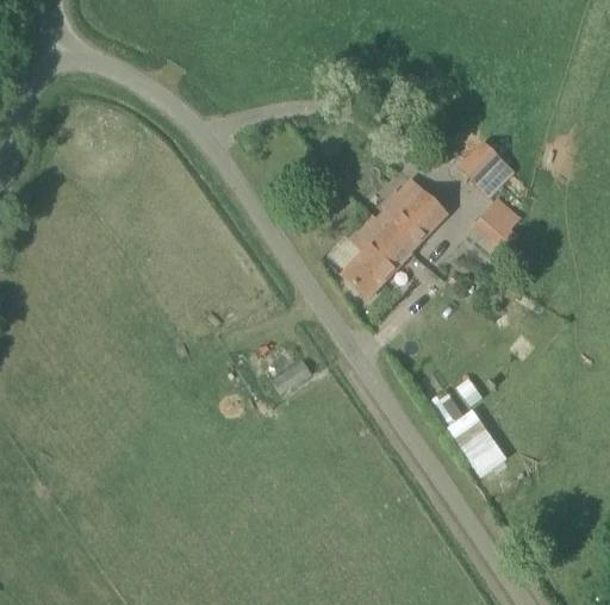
[(475,184),(500,158),(483,141),(456,166),(475,184)]
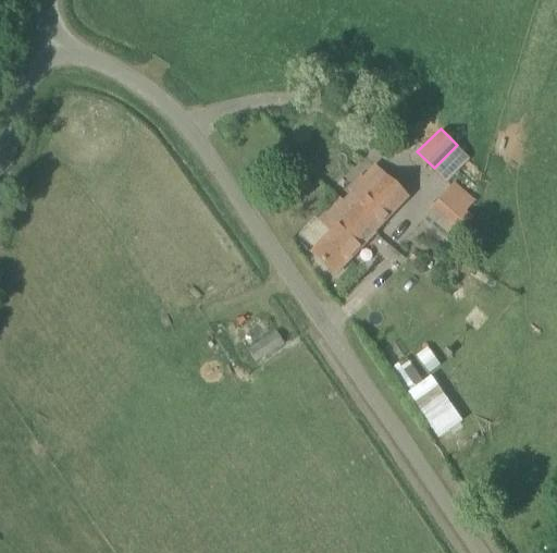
[(375,230),(409,195),(373,160),(339,196),(375,230)]
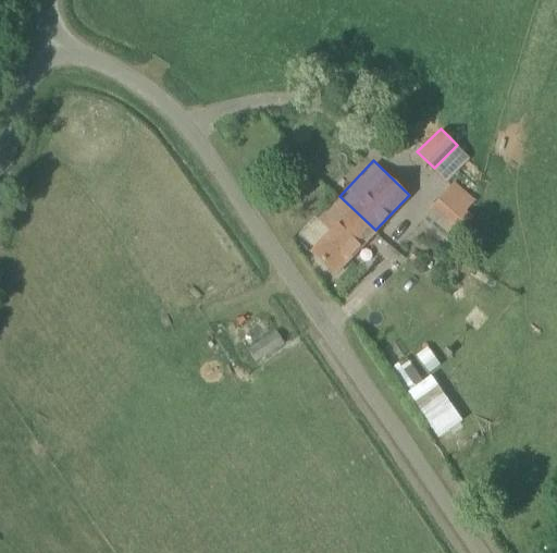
[(474,216),(467,208),(446,192),(445,189),(430,207),(432,208),(459,232),(474,216)]
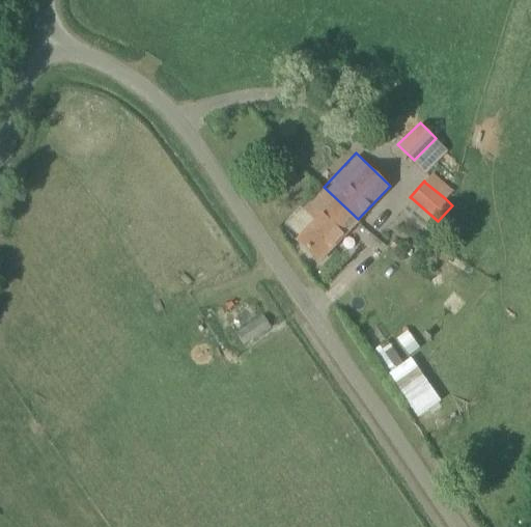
[(319,259),(358,219),(324,187),(304,206),(316,219),(298,239),(319,259)]
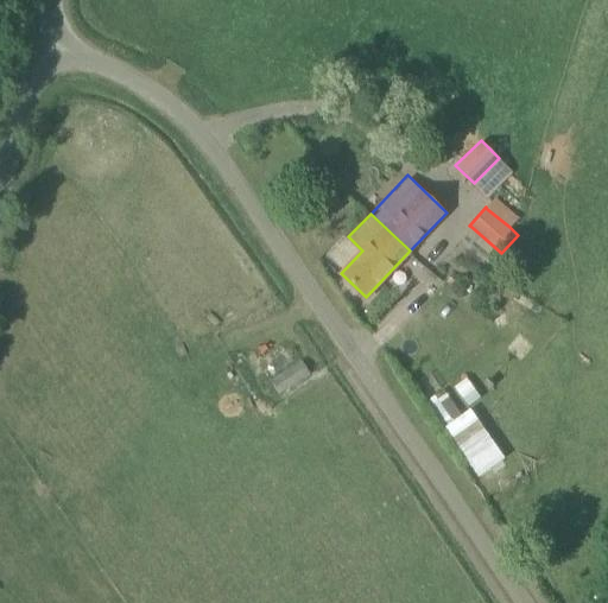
[(279,392),(310,372),(302,359),(271,379),(279,392)]
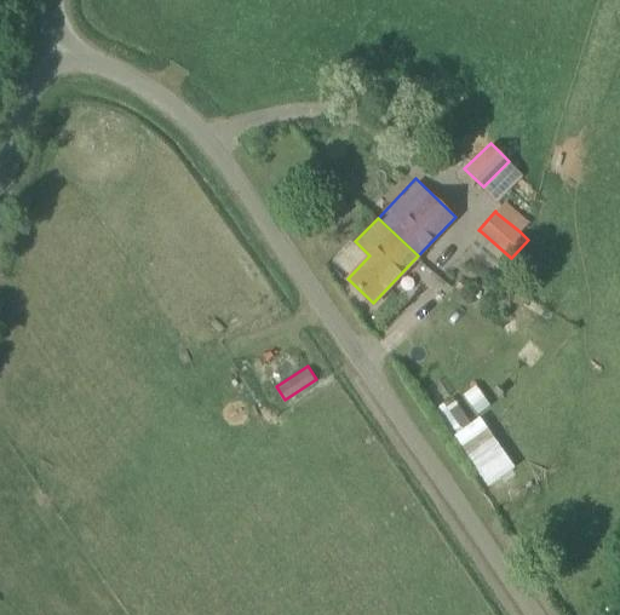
[(470,421),(452,395),(435,407),(474,464),(497,447),(476,418),(470,421)]
